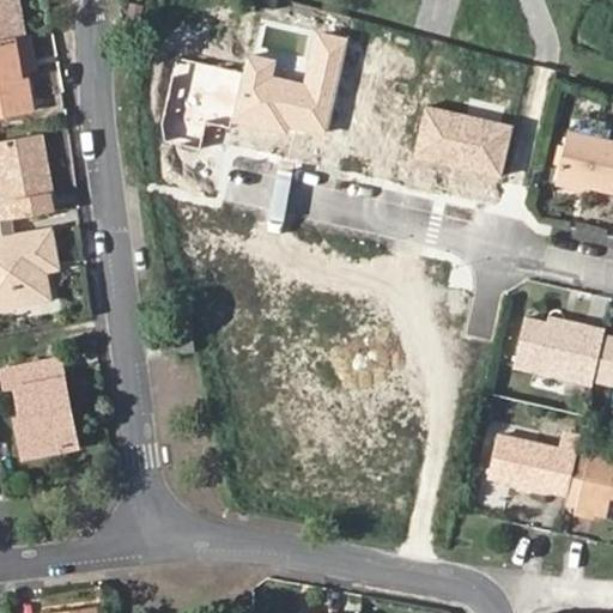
[(0,0),(0,35),(18,32),(23,31),(17,0),(0,0)]
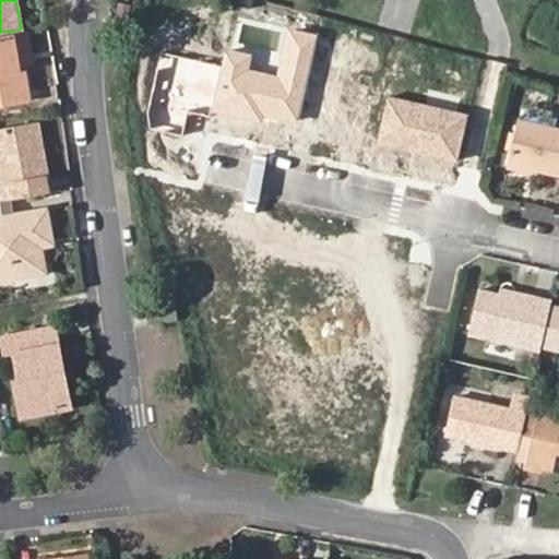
[(31,63),(25,27),(21,28),(16,30),(23,64),(31,63)]
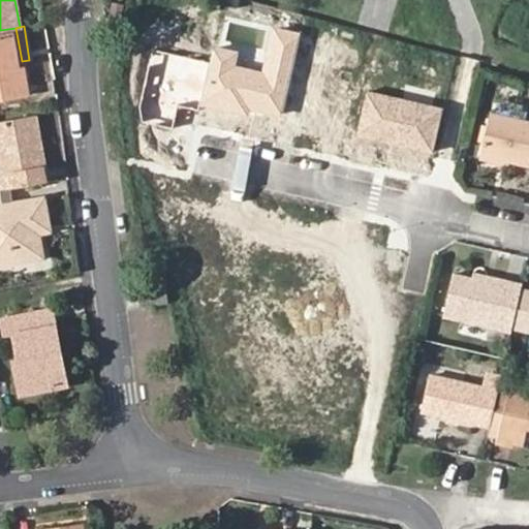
[(283,120),(302,33),(272,27),(262,71),(234,65),(237,52),(214,47),(203,102),(283,120)]
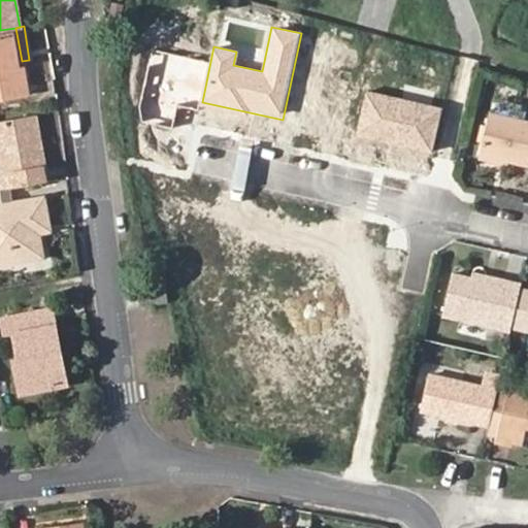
[(0,95),(27,91),(22,61),(15,28),(0,30),(0,95)]
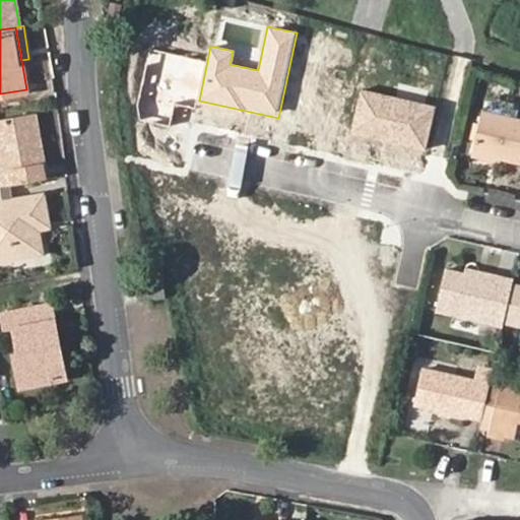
[(435,106),(360,89),(349,135),(425,151),(435,106)]
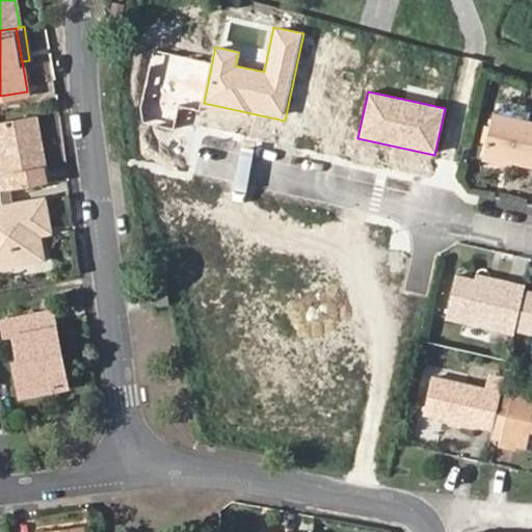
[(531,125),(521,124),(524,110),(522,105),(501,100),(496,104),(494,117),(487,115),(479,155),(531,166),(531,125)]
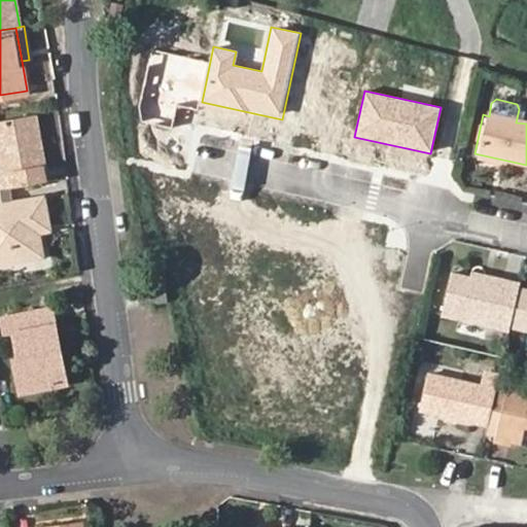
[(0,187),(9,186),(27,183),(25,170),(44,166),(36,116),(0,121),(0,156),(0,157),(2,172),(0,172),(0,187)]
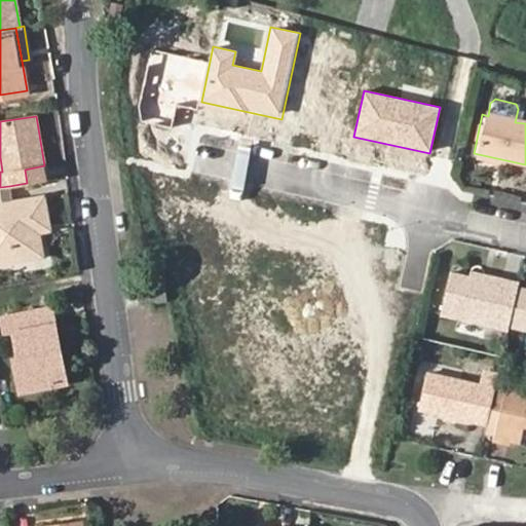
[(0,196),(1,205),(12,204),(9,186),(0,187),(0,196)]
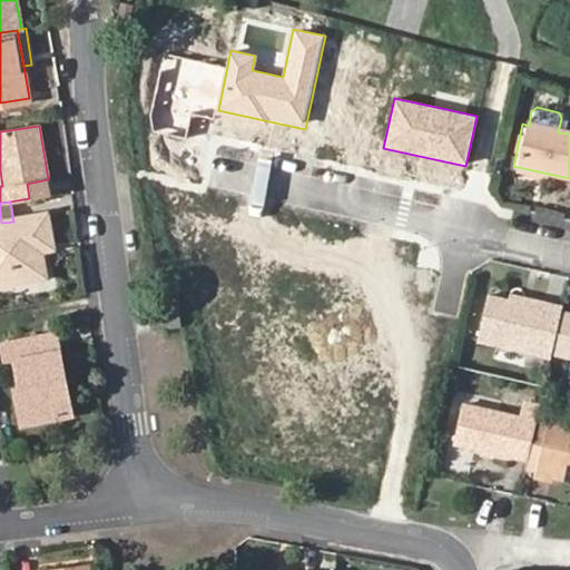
[(0,213),(0,282),(43,276),(39,247),(50,245),(45,216),(13,222),(1,223),(0,213)]
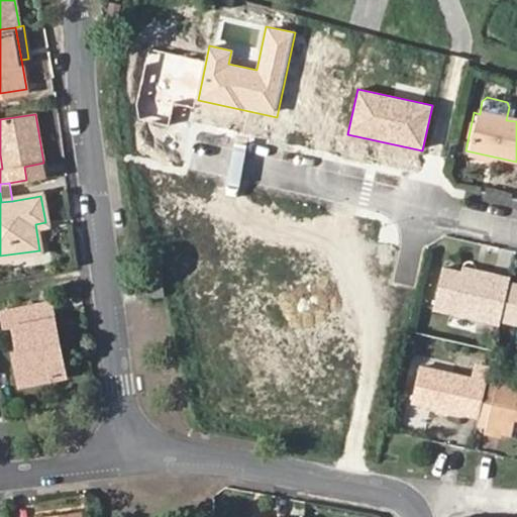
[(456,264),(436,260),(431,281),(425,309),(445,313),(498,324),(511,268),(496,264),(494,272),(475,268),(456,264)]
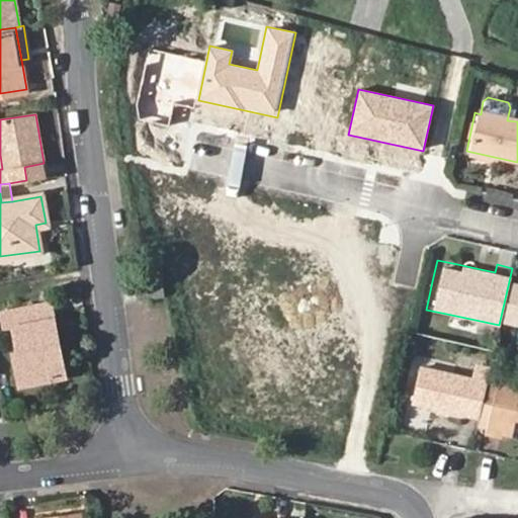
[(18,349),(14,350),(20,382),(59,375),(53,342),(58,342),(51,301),(22,308),(24,322),(14,325),(18,349)]
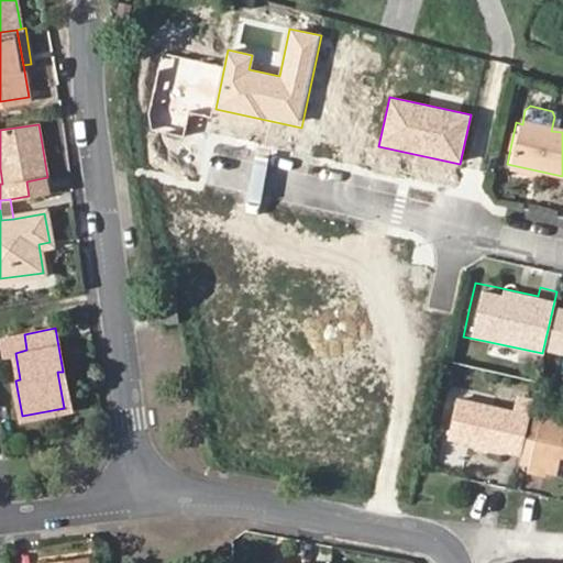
[(455,399),(446,437),(503,449),(511,412),(455,399)]
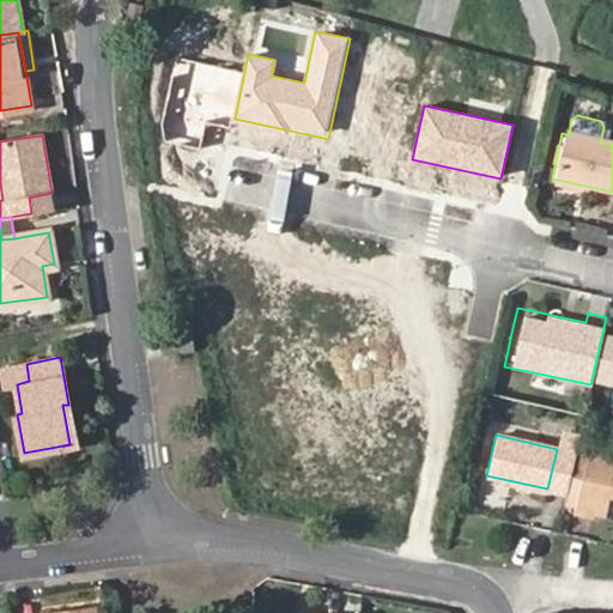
[(612,511),(612,457),(588,451),(574,511),(594,516),(594,508),(612,511)]
